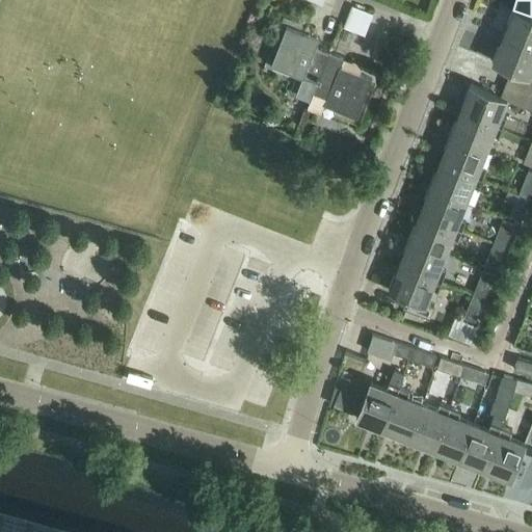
[(344,28),(365,35),(373,15),(352,6),(344,28)]
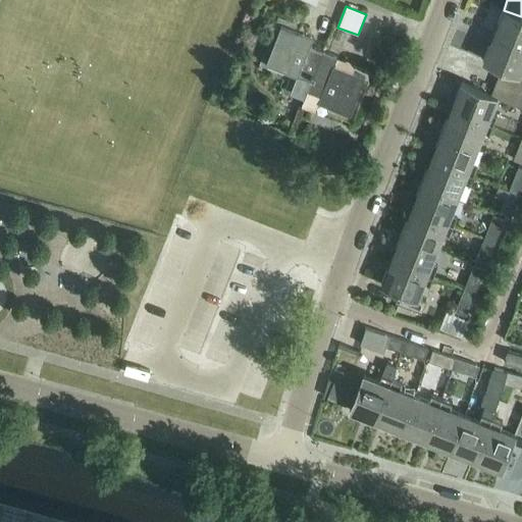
[(521,16),(504,10),(493,35),(521,46),(521,16)]
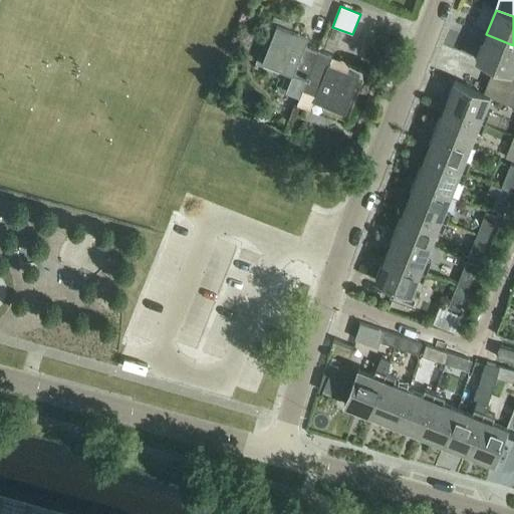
[(301,74),(308,77),(318,51),(305,46),(308,38),(277,26),(262,63),(266,65),(265,66),(278,71),(278,70),(293,75),(296,69),(302,72),(301,74)]
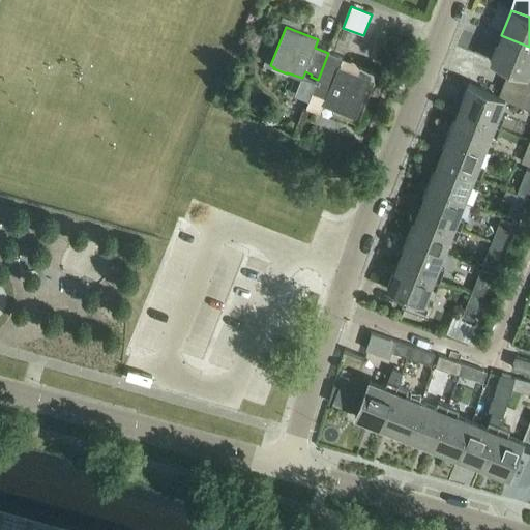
[(529,47),(501,35),(491,61),(510,69),(505,81),(529,90),(529,76),(527,75),(529,65),(529,47)]
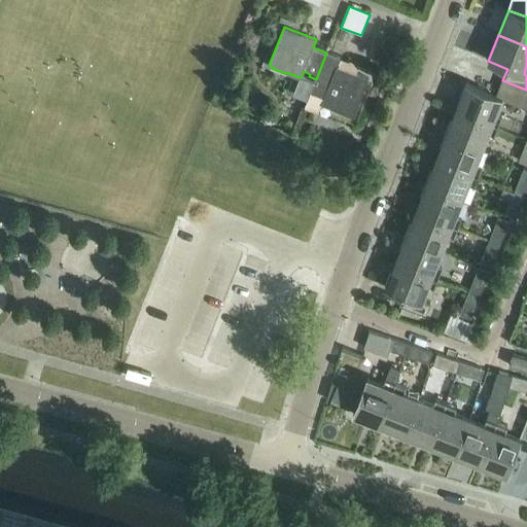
[(326,53),(316,79),(323,82),(324,79),(330,81),(321,104),(337,109),(337,111),(349,116),(350,114),(354,116),(369,78),(338,66),(341,58),(326,53)]
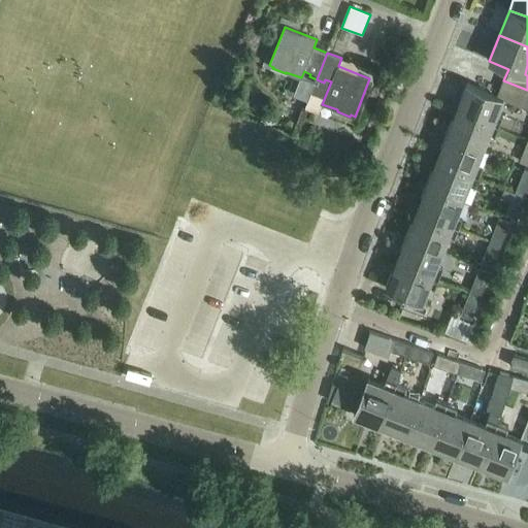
[(466,85),(456,110),(499,127),(503,117),(495,113),(501,99),(523,108),(527,95),(501,85),(497,96),(466,85)]
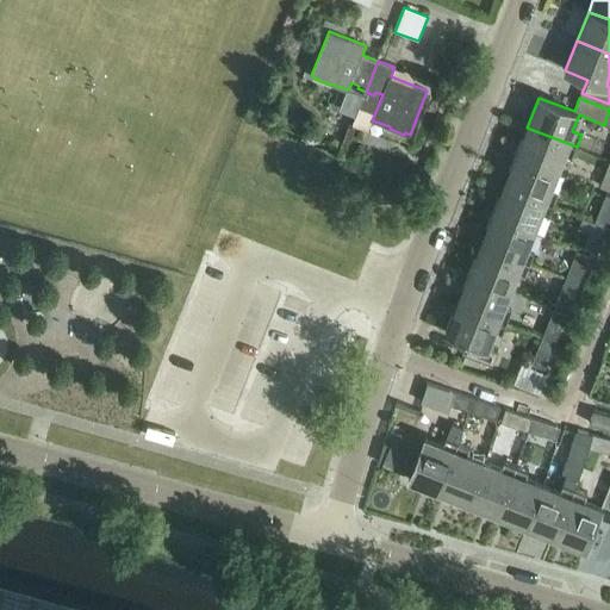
[(527,128),(516,156),(556,173),(562,156),(572,159),(577,147),(527,128)]
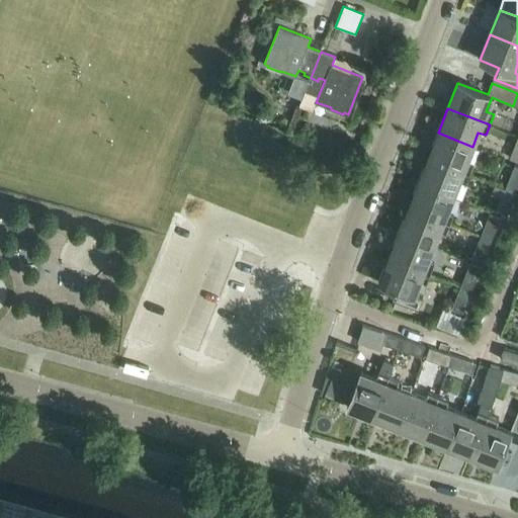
[(438,133),(428,158),(469,174),(473,164),(466,162),(472,147),(438,133)]
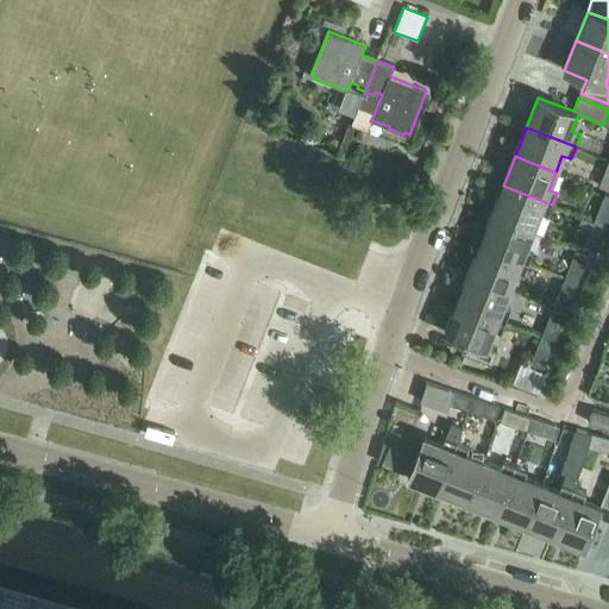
[(503,186),(491,214),(532,231),(539,214),(547,218),(552,205),(503,186)]
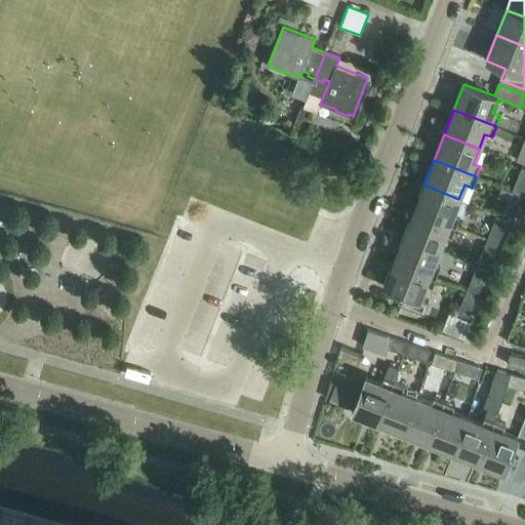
[(524,169),(521,168),(513,191),(523,196),(524,190),(524,169)]
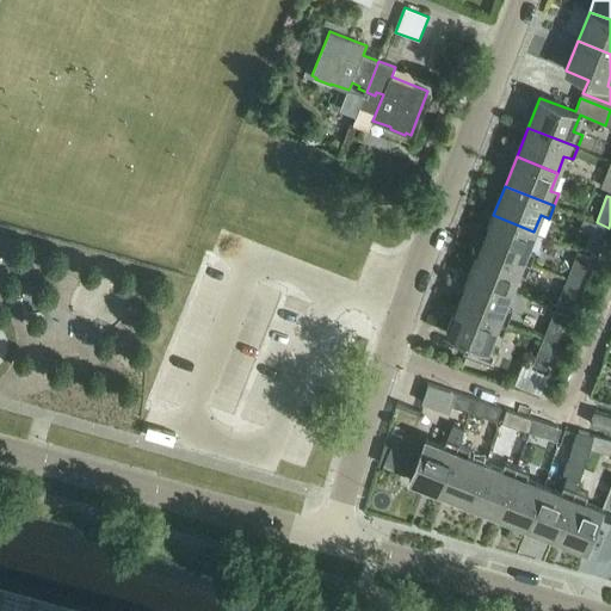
[(493,215),(481,245),(531,264),(536,253),(528,250),(534,232),(493,215)]
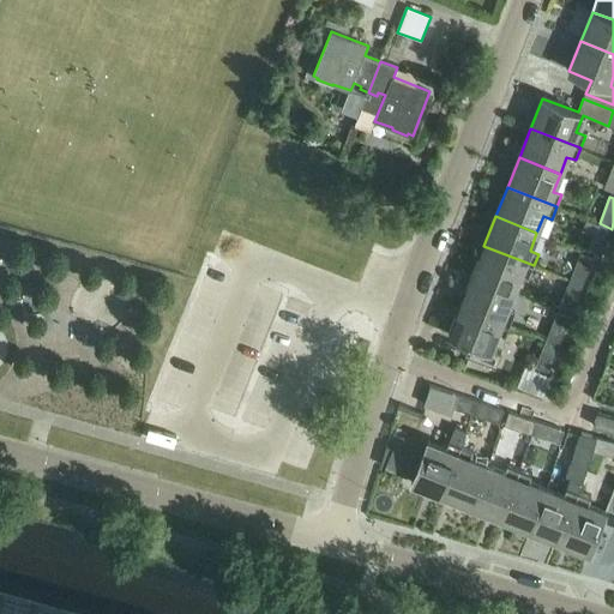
[(612,229),(600,223),(589,251),(601,256),(612,229)]
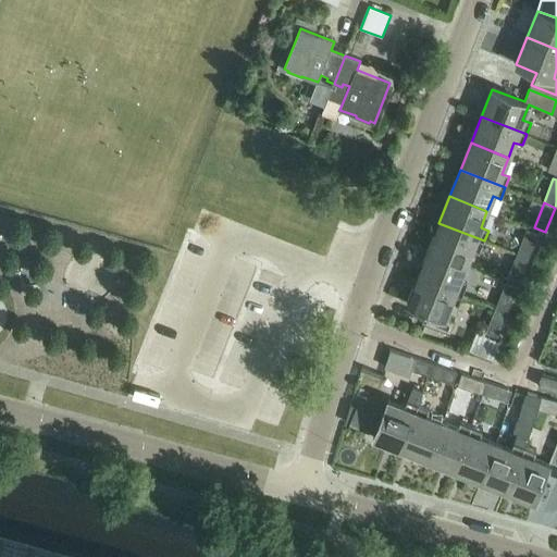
[(438,223),(429,250),(466,264),(472,249),(480,252),(484,240),(438,223)]
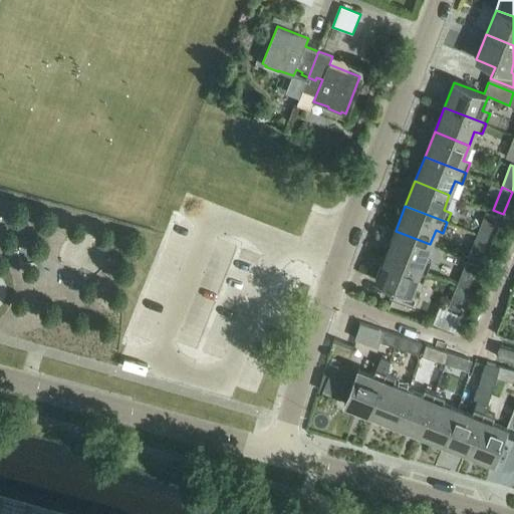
[(487,212),(478,235),(488,239),(497,216),(487,212)]
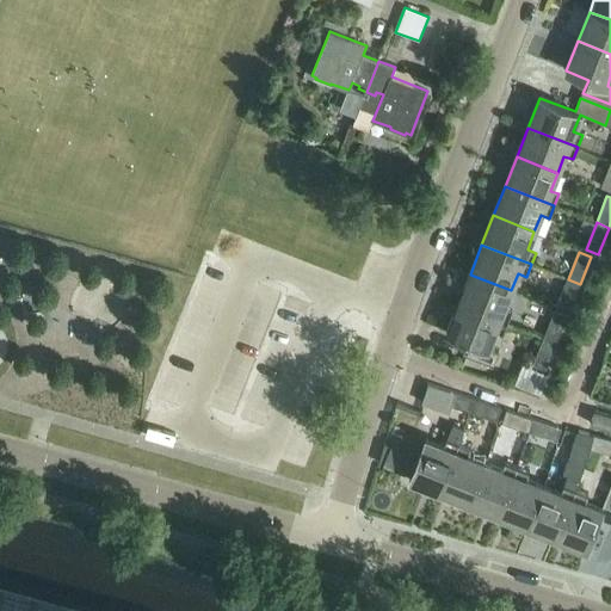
[(470,275),(458,303),(507,323),(512,312),(504,308),(511,290),(470,275)]
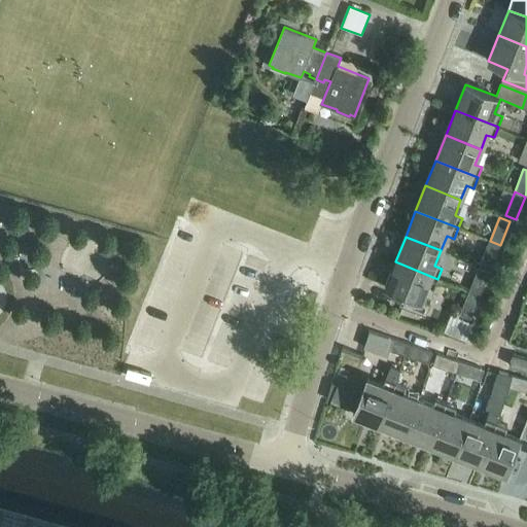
[(500,245),(490,241),(481,264),(491,268),(500,245)]
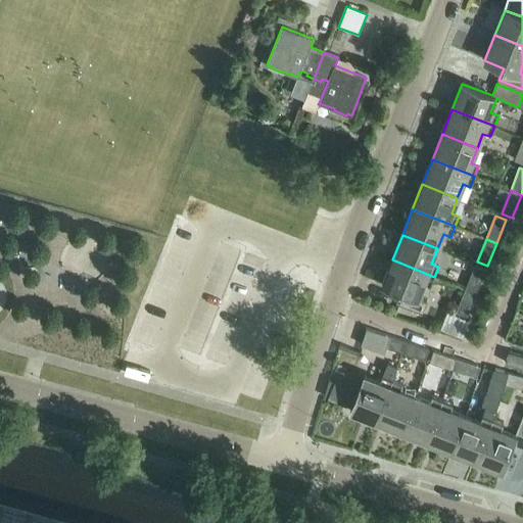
[(434,277),(392,259),(382,285),(401,293),(396,304),(422,315),(427,302),(418,298),(423,284),(430,287),(434,277)]
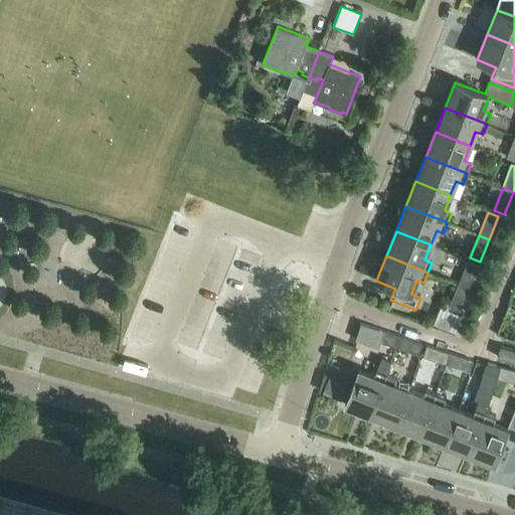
[(468,263),(459,285),(470,289),(479,267),(468,263)]
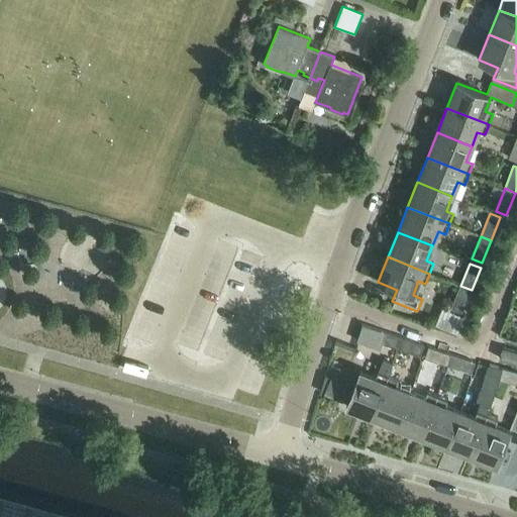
[(472,290),(460,286),(451,308),(462,313),(472,290)]
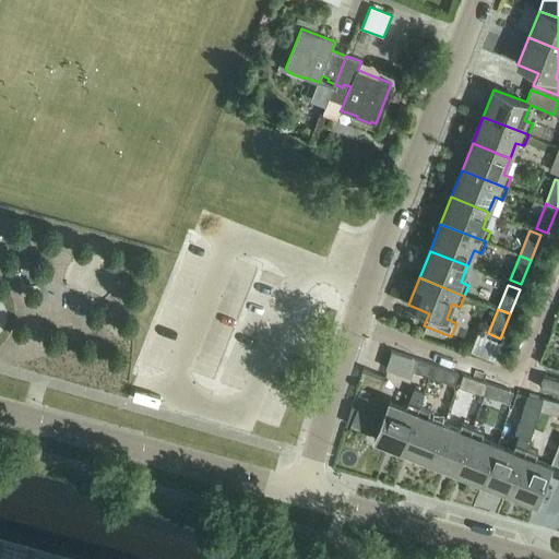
[(392,352),(387,369),(412,378),(414,372),(430,378),(433,366),(392,352)]
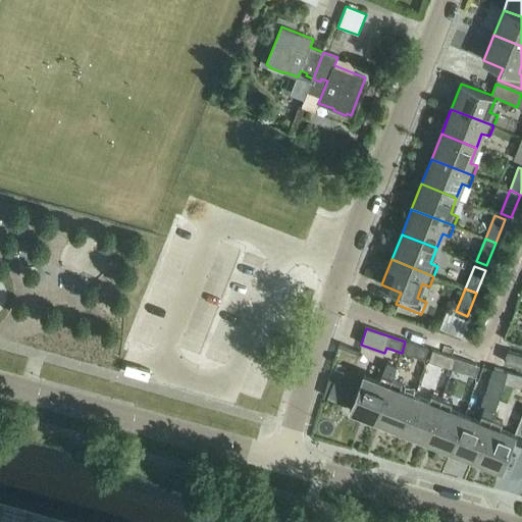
[(405,342),(402,353),(425,360),(428,350),(405,342)]
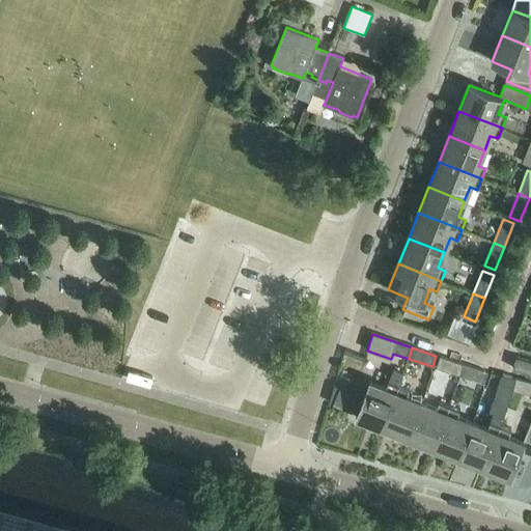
[(437,368),(460,376),(464,365),(441,357),(437,368)]
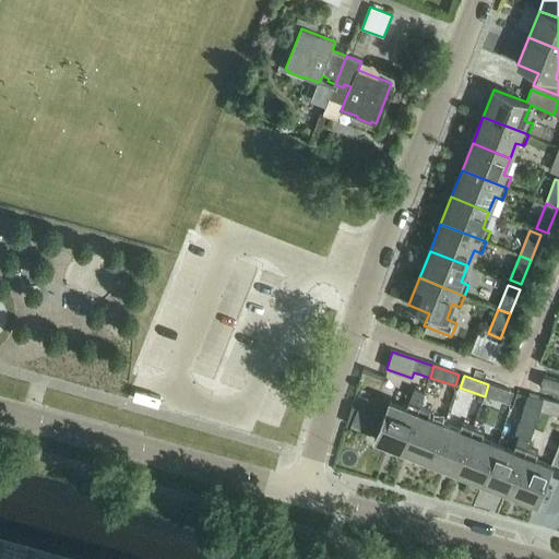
[(558,381),(544,377),(540,389),(558,393),(558,381)]
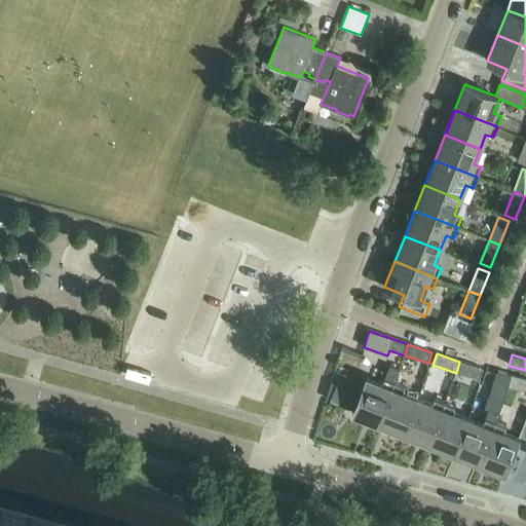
[(459,362),(456,373),(480,380),(483,370),(459,362)]
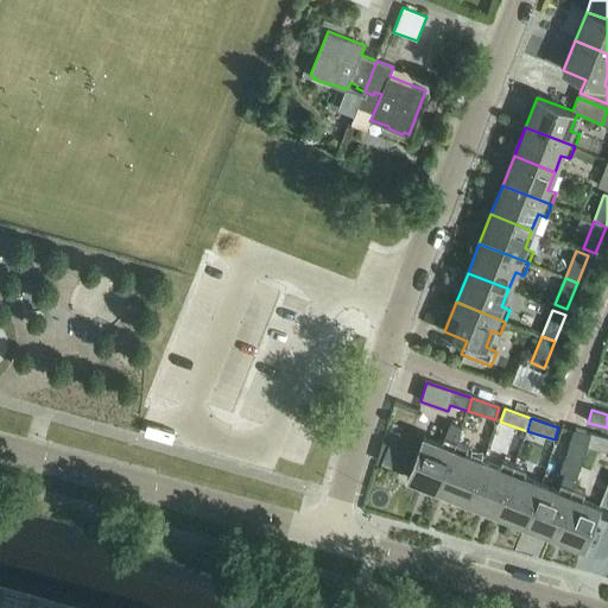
[(424,438),(407,479),(437,491),(462,429),(450,424),(445,437),(442,445),(424,438)]
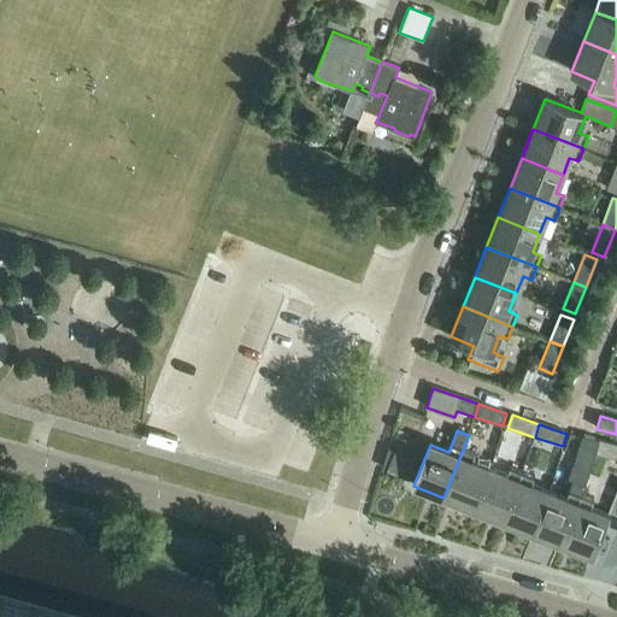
[(533,533),(562,545),(582,495),(597,453),(597,454),(600,441),(583,436),(575,463),(569,479),(574,480),(566,499),(548,492),(533,533)]
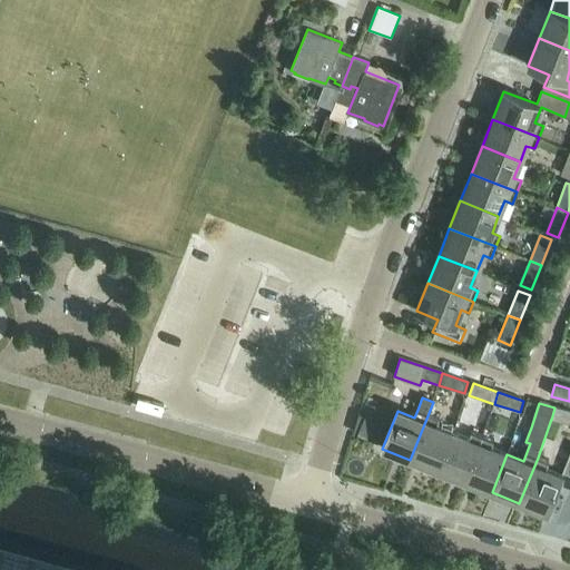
[(569,411),(554,408),(551,420),(569,424),(569,411)]
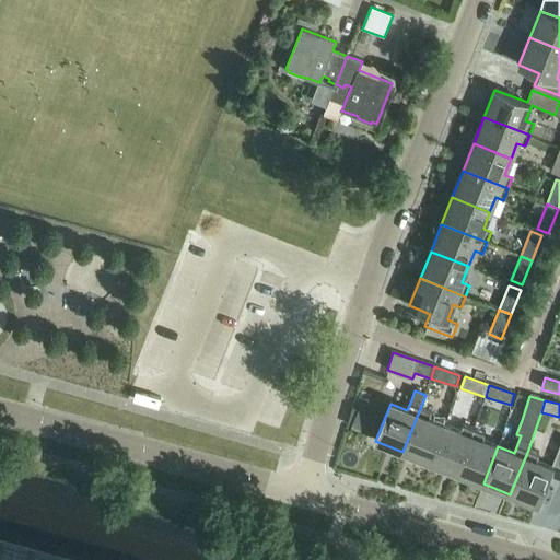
[(403,452),(430,463),(444,426),(429,419),(432,411),(421,407),(403,452)]
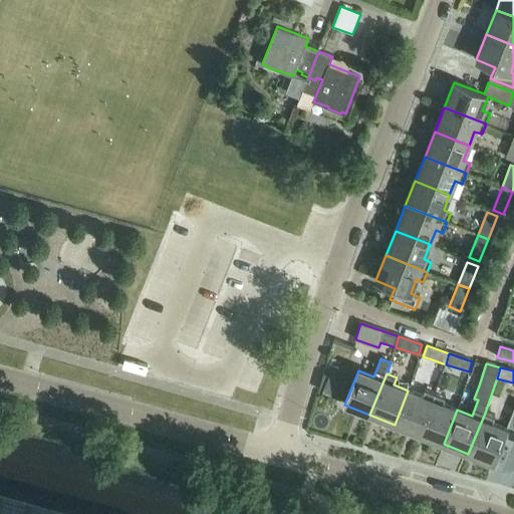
[(347,383),(328,375),(322,393),(341,400),(347,383)]
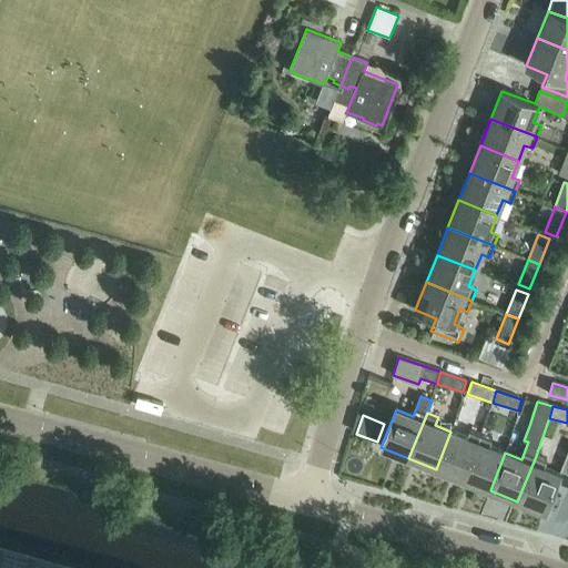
[(436,469),(463,480),(482,434),(470,429),(467,437),(450,432),(436,469)]
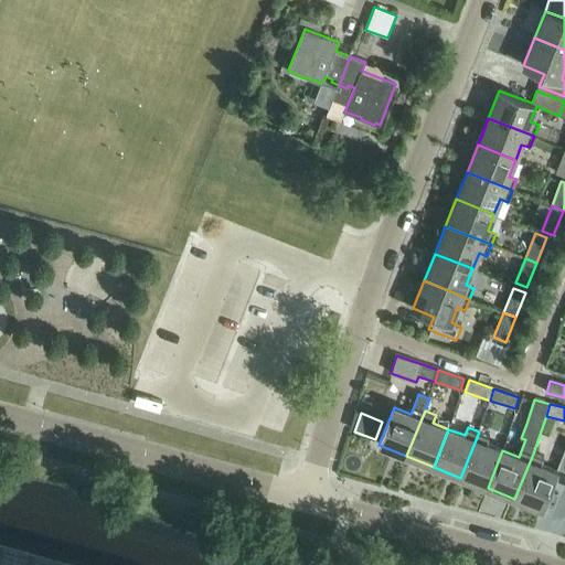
[(460,478),(488,488),(502,450),(487,444),(490,436),(479,432),(460,478)]
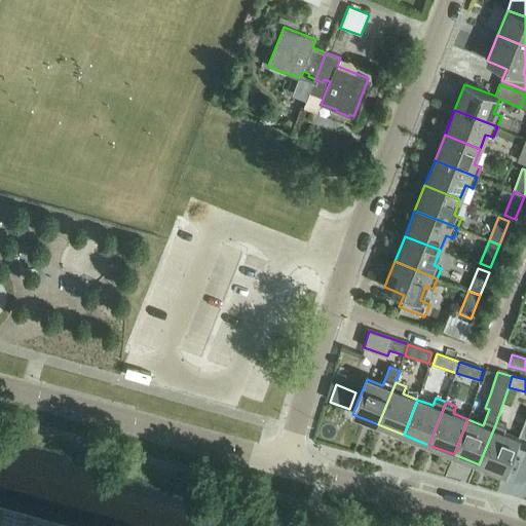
[(496,422),(479,464),(504,475),(520,437),(525,439),(525,418),(518,439),(504,434),(506,426),(496,422)]
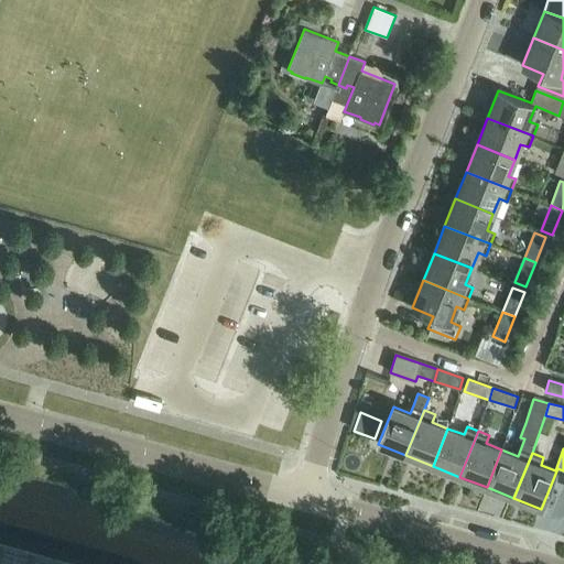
[(62,563),(0,546),(0,563),(62,563)]
